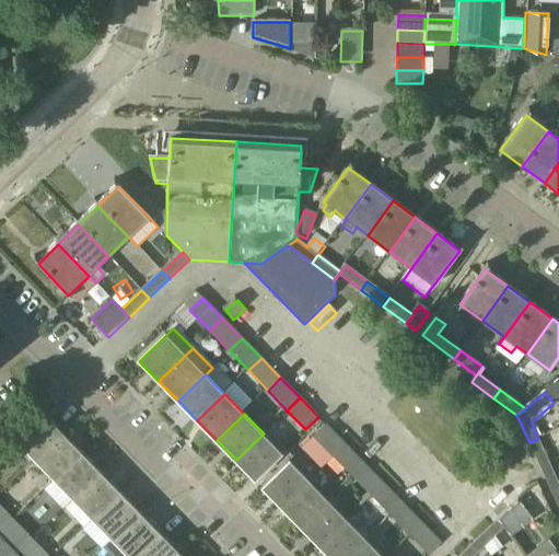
[(37,462),(65,436),(45,416),(18,442),(37,462)]
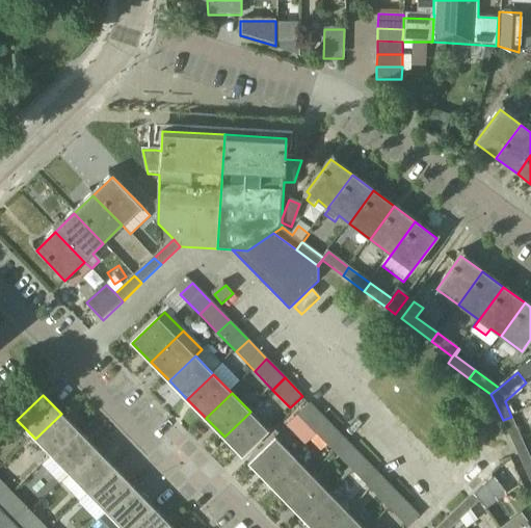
[(298,416),(317,436),(329,423),(311,404),(298,416)]
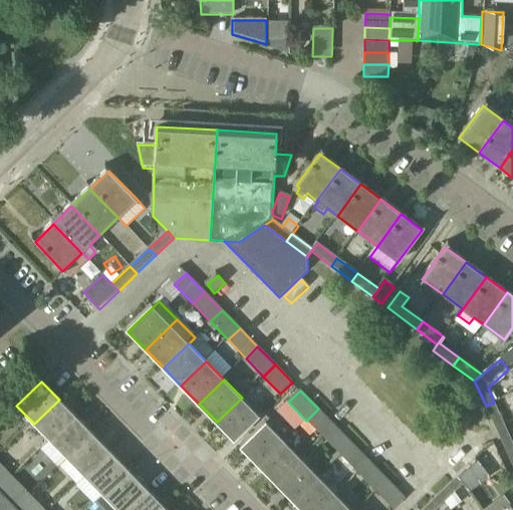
[(242,398),(217,422),(235,441),(260,416),(242,398)]
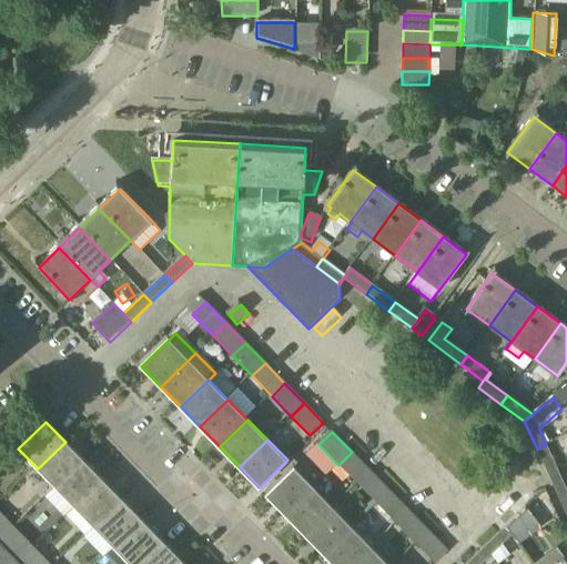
[(58,489),(85,462),(66,442),(38,469),(58,489)]
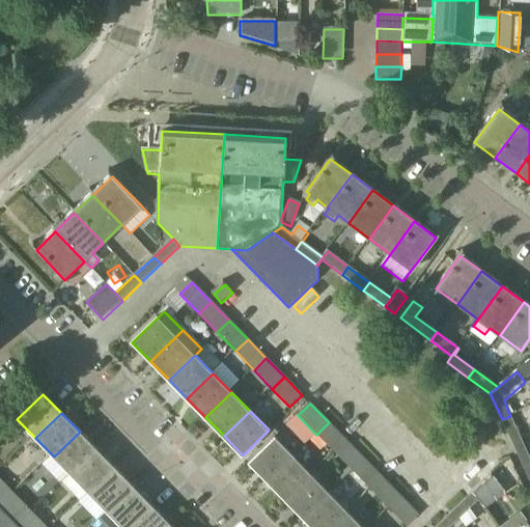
[(512,444),(522,440),(510,416),(502,419),(512,444)]
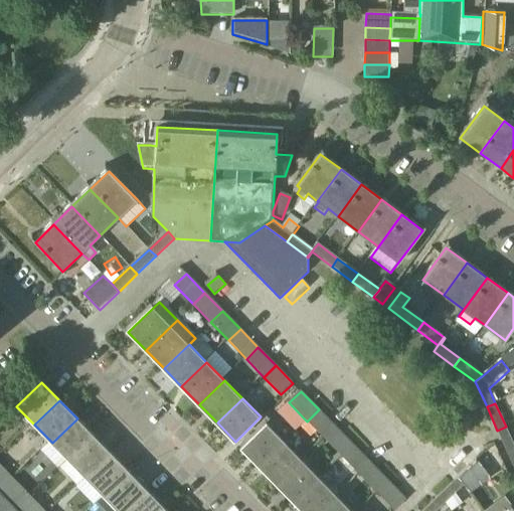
[(319,409),(307,421),(325,440),(336,428),(319,409)]
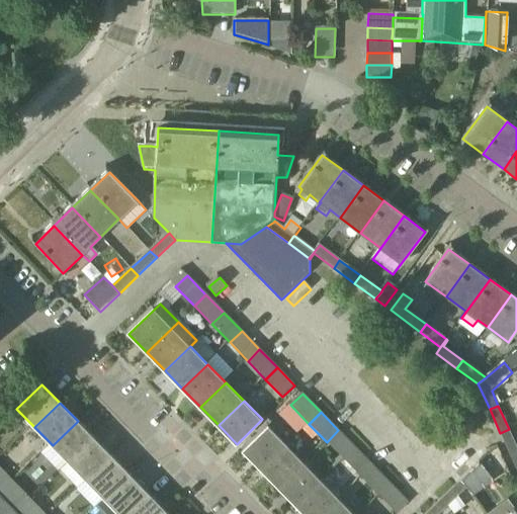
[(71,463),(95,439),(78,421),(53,445),(71,463)]
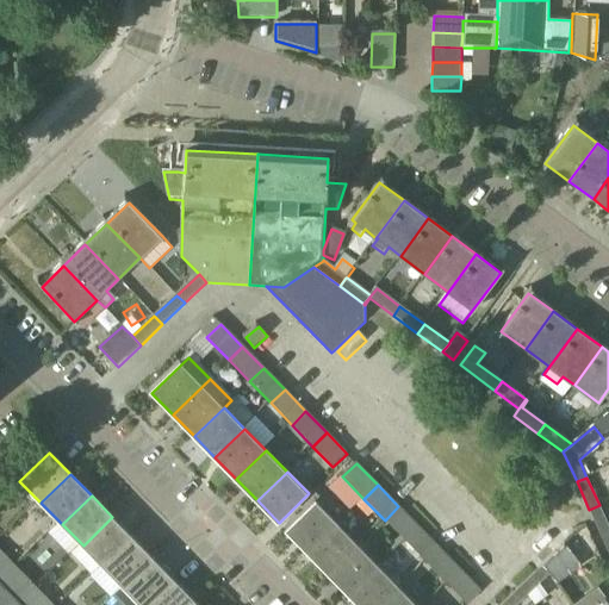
[(309,554),(339,523),(317,501),(287,531),(309,554)]
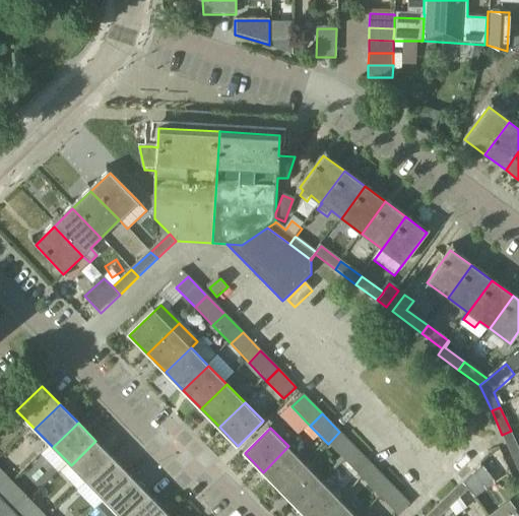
[(512,458),(518,455),(518,449),(511,431),(502,435),(512,458)]
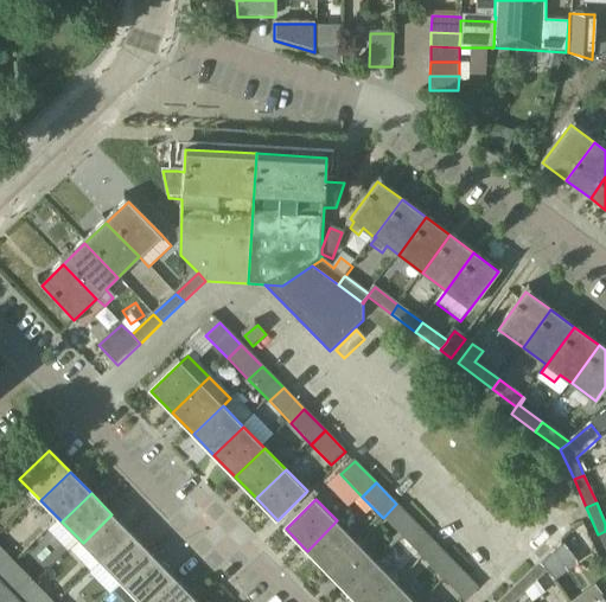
[(396,504),(383,518),(403,539),(418,526),(396,504)]
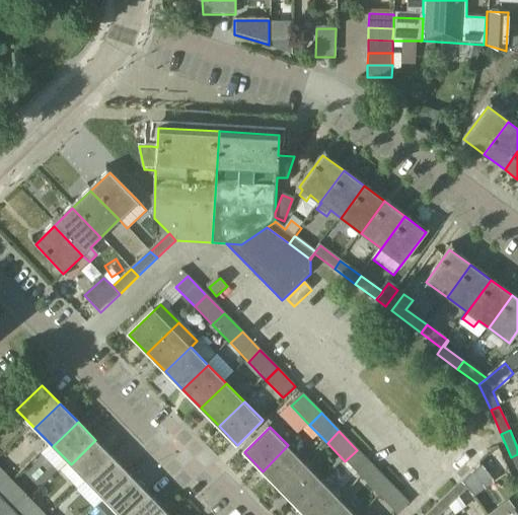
[(88,483),(114,458),(95,440),(71,464),(88,483)]
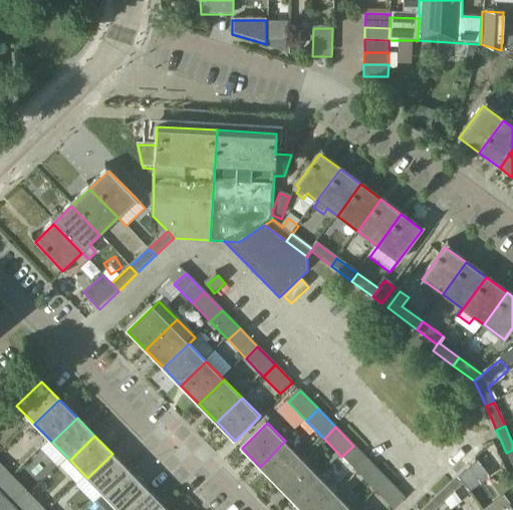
[(277,485),(303,459),(285,441),(260,467),(277,485)]
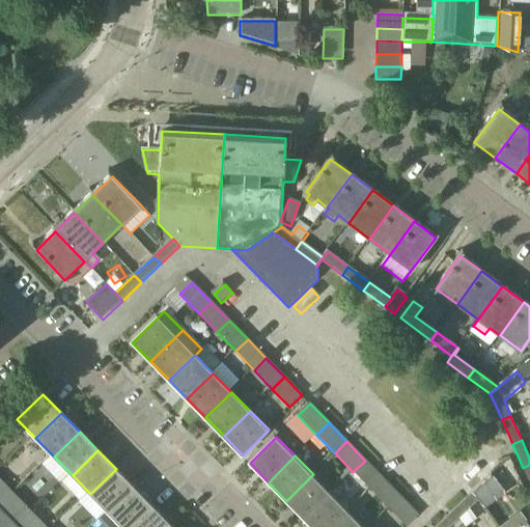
[(383,478),(374,470),(365,461),(353,472),(371,491),(383,478)]
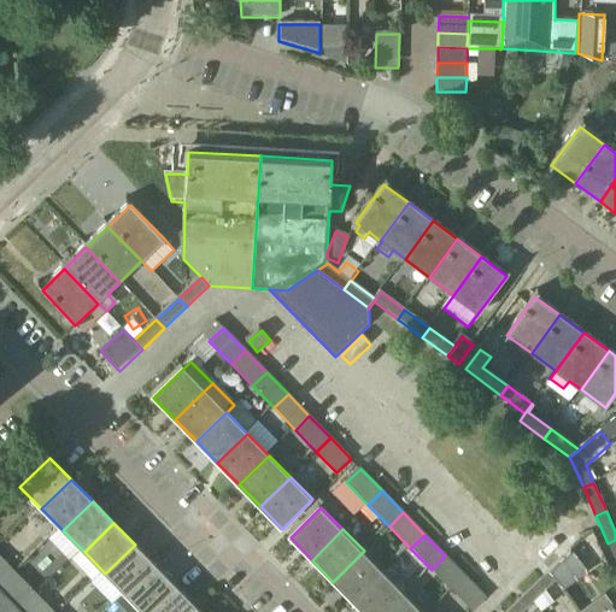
[(127,595),(157,566),(135,545),(105,574),(127,595)]
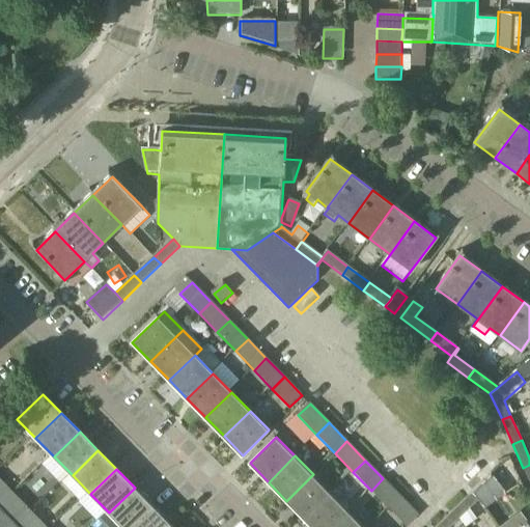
[(305,520),(331,493),(313,474),(286,501),(305,520)]
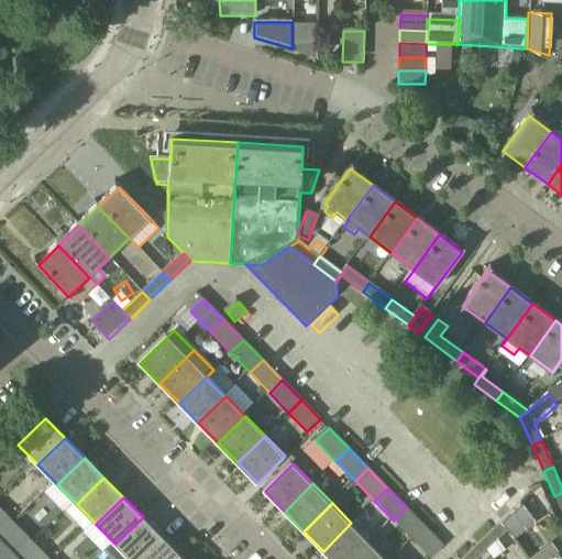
[(513,513),(499,525),(507,533),(514,539),(535,524),(535,525),(537,525),(531,516),(526,510),(520,505),(513,513)]
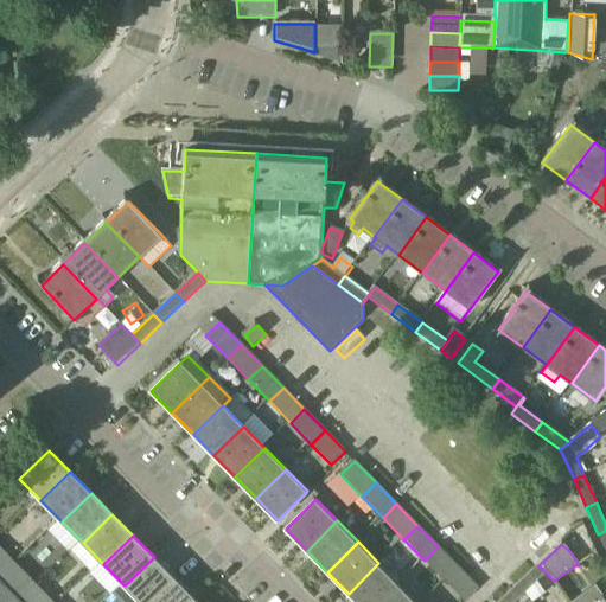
[(0,574),(4,578),(18,565),(0,546),(0,574)]
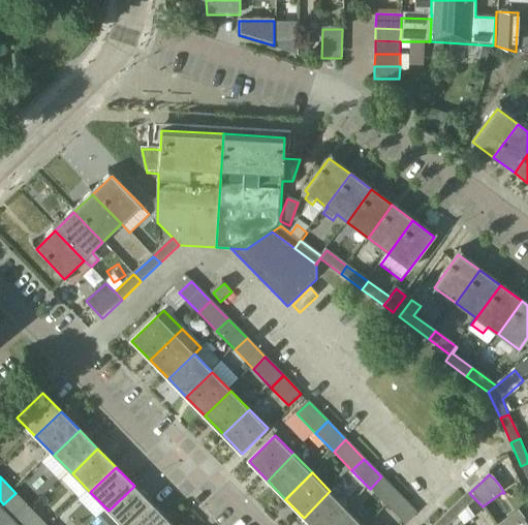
[(370,489),(387,507),(400,495),(384,480),(381,476),(370,489)]
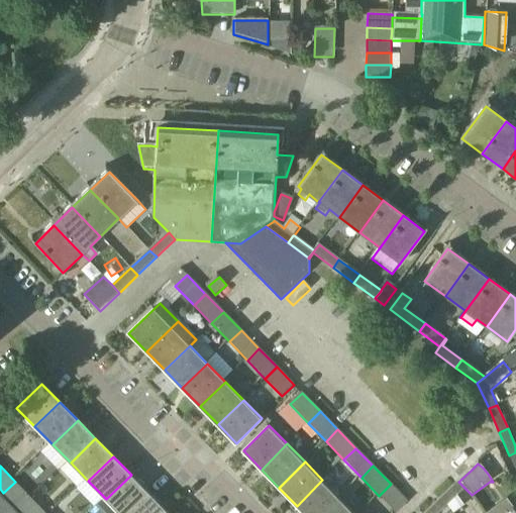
[(106,499),(119,512),(127,512),(148,493),(137,481),(131,475),(106,499)]
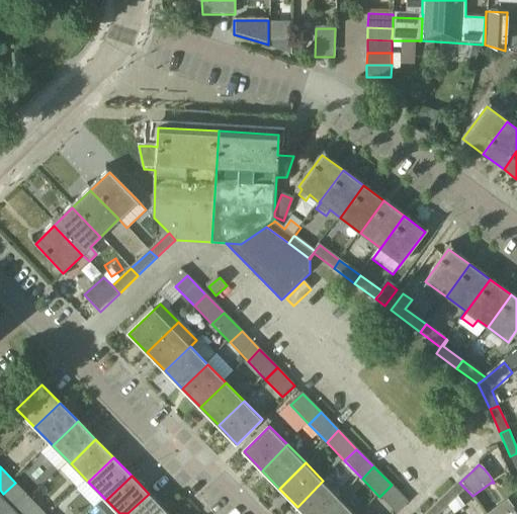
[(326,513),(341,499),(323,481),(297,507),(304,513),(326,513)]
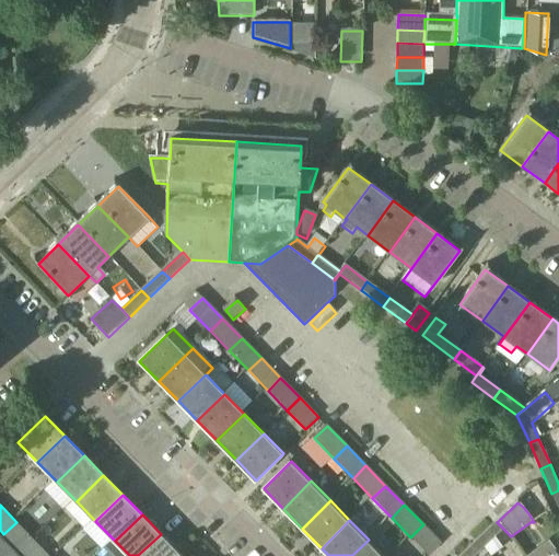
[(23,554),(36,542),(16,522),(3,534),(23,554)]
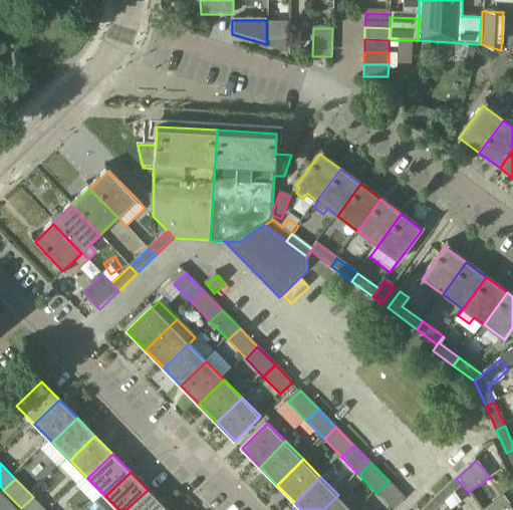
[(456,479),(438,496),(445,503),(463,486),(456,479)]
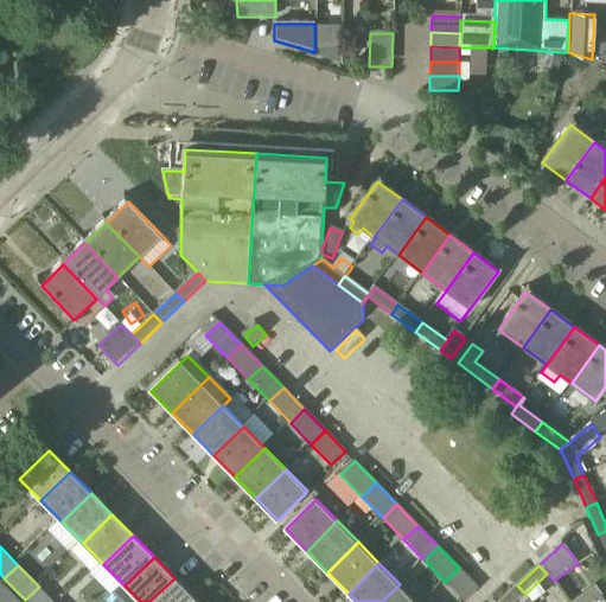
[(445,582),(464,601),(469,601),(479,589),(459,568),(445,582)]
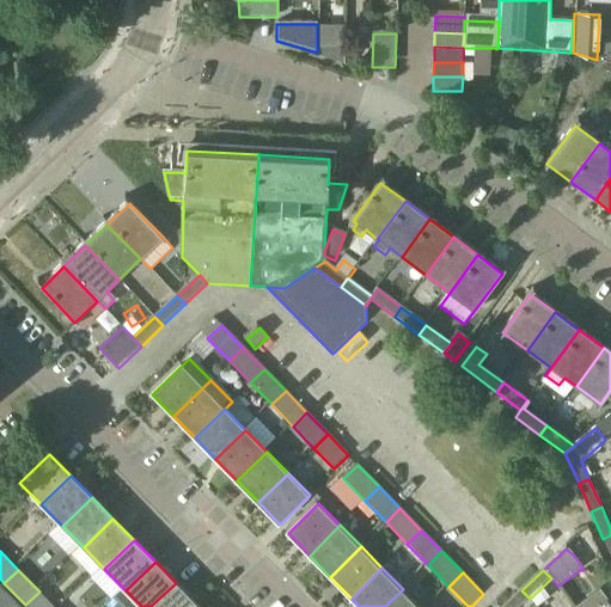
[(196,606),(197,605),(176,583),(151,606),(196,606)]
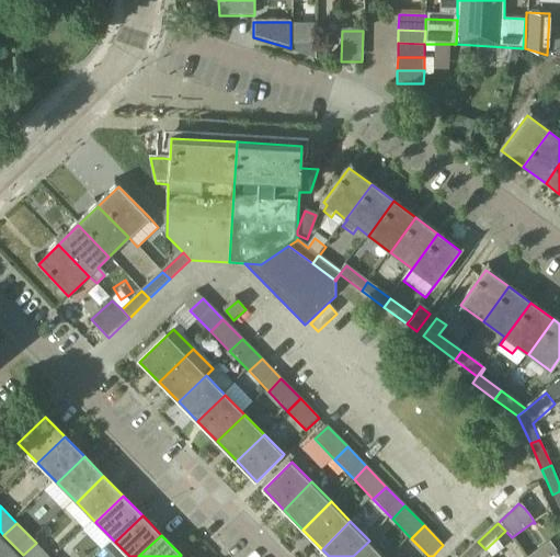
[(8,556),(12,552),(0,538),(0,556),(8,556)]
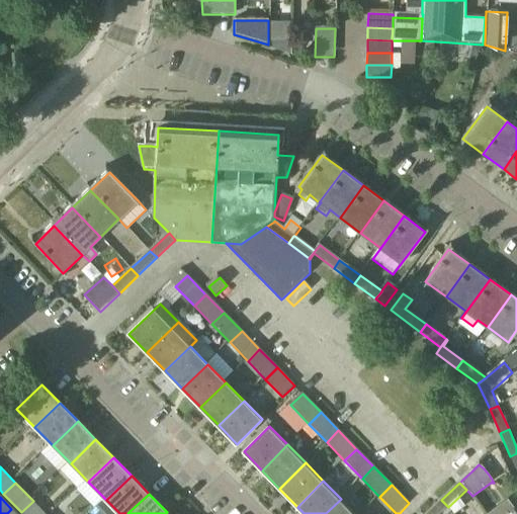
[(355,513),(341,499),(326,513),(355,513)]
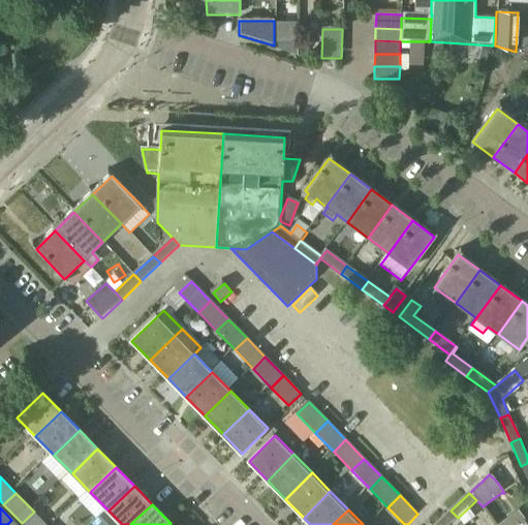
[(444,517),(436,524),(451,524),(458,518),(451,511),(444,517)]
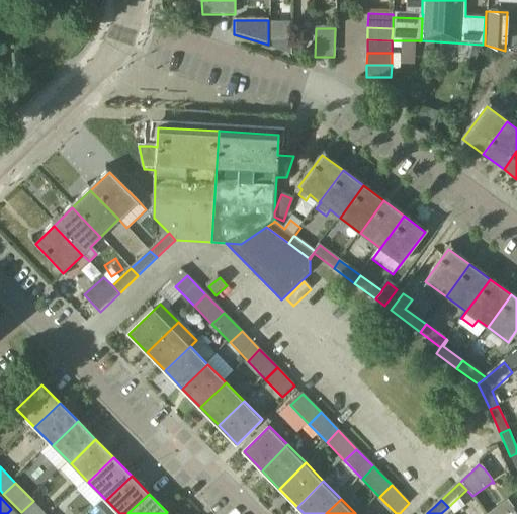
[(508,500),(490,513),(516,513),(516,512),(508,500)]
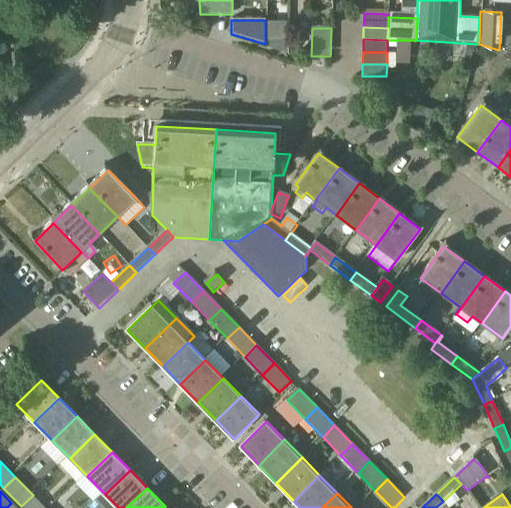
[(45,507),(33,495),(21,506),(22,507),(45,507)]
